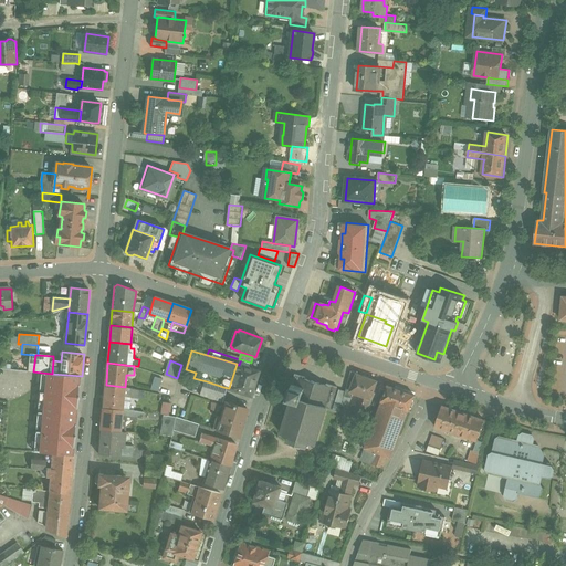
[(239,365),(237,364),(229,388),(229,389),(252,396),(260,371),(239,365)]
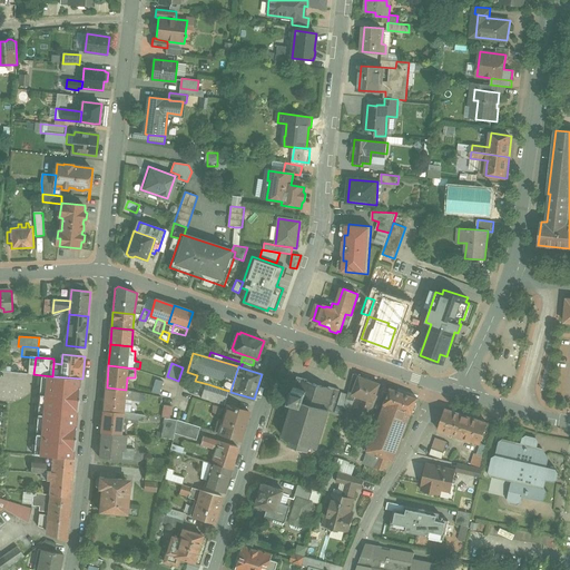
[(361,376),(354,373),(349,394),(347,397),(355,401),(356,395),(354,394),(360,376),(361,376)]
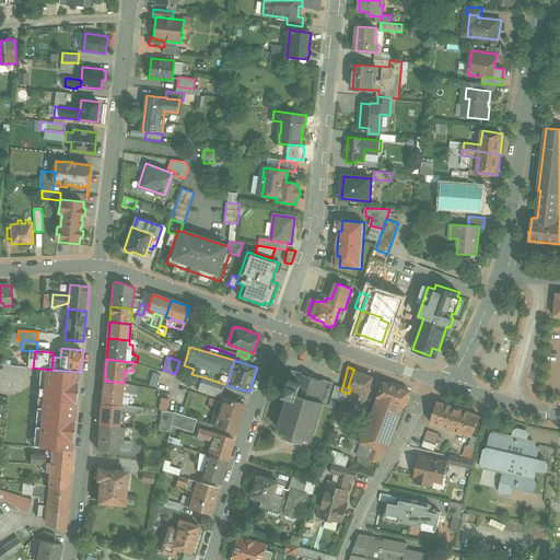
[(51,370),(42,369),(34,446),(53,448),(73,451),(73,450),(72,450),(80,373),(81,373),(81,372),(51,370)]
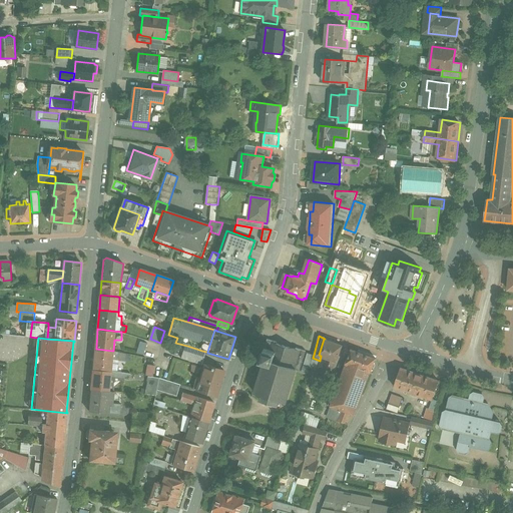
[(297,349),(278,344),(278,342),(268,339),(262,360),(265,361),(255,393),(262,395),(261,401),(278,406),(279,400),(286,402),(297,370),(300,371),(307,351),(297,348),(297,349)]
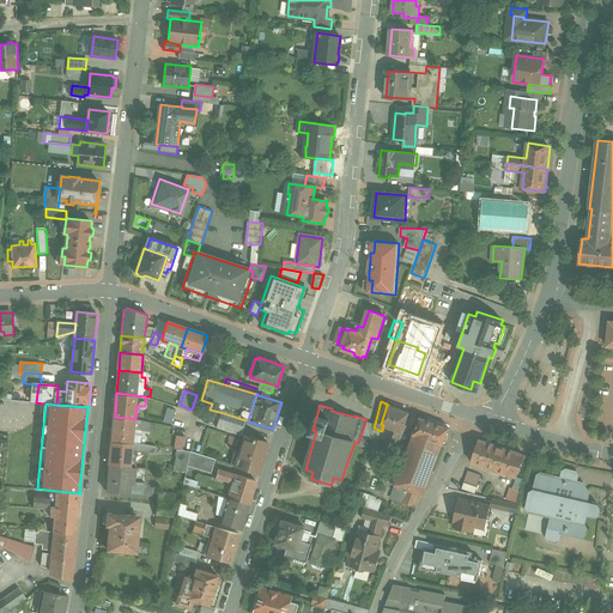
[(388,405),(387,405),(381,424),(383,425),(392,429),(401,431),(402,432),(410,413),(388,405)]
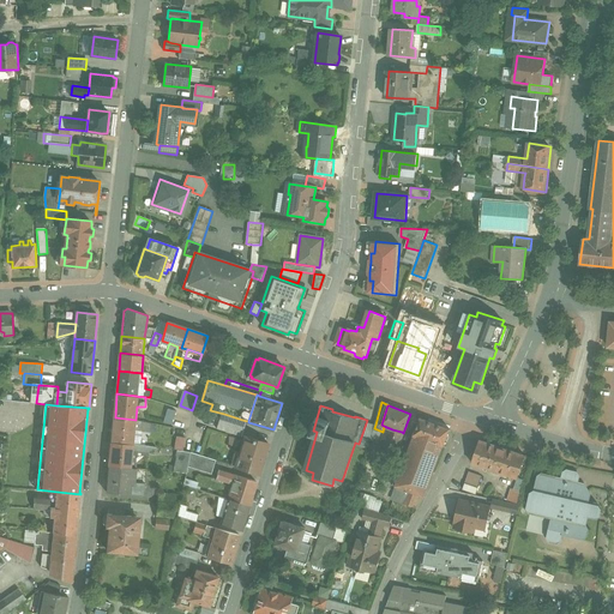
[(242,420),(224,414),(223,420),(246,427),(247,421),(242,420)]
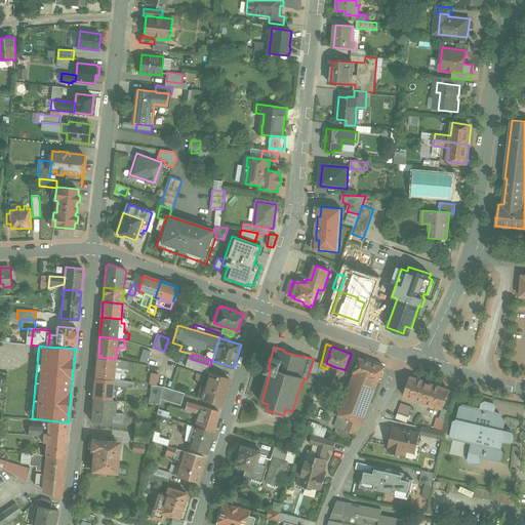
[(116,359),(98,357),(95,377),(113,379),(116,359)]
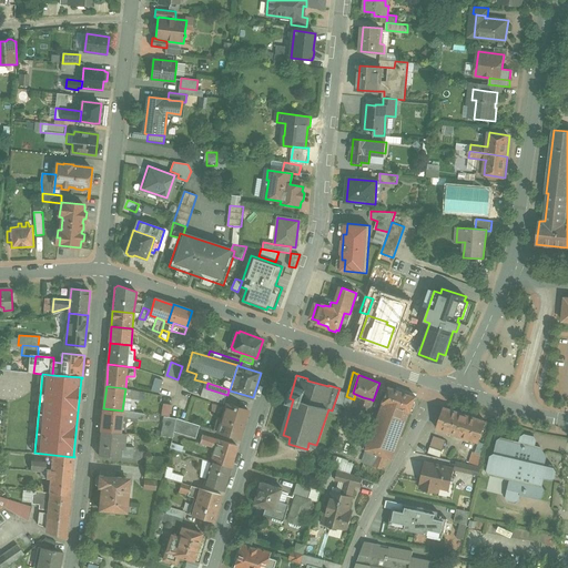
[(389,386),(384,403),(366,449),(368,450),(388,458),(393,459),(411,413),(417,397),(389,386)]
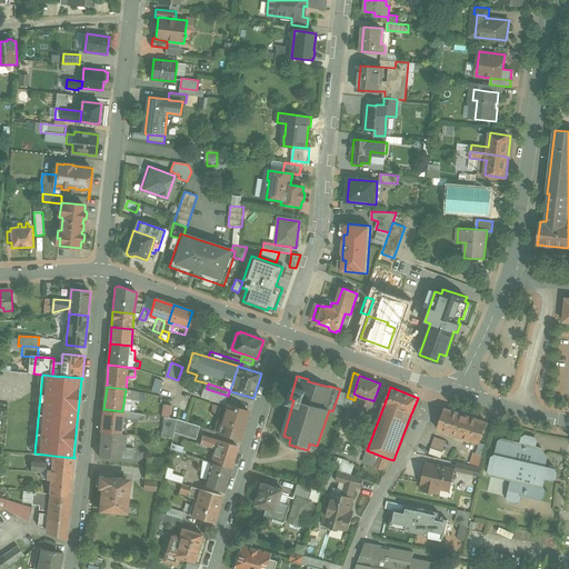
[(207,389),(205,389),(201,397),(225,405),(228,396),(207,389)]
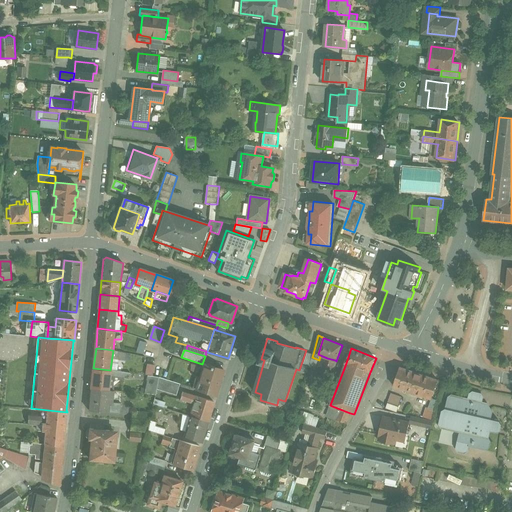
[(313,354),(308,352),(304,364),(310,365),(313,354)]
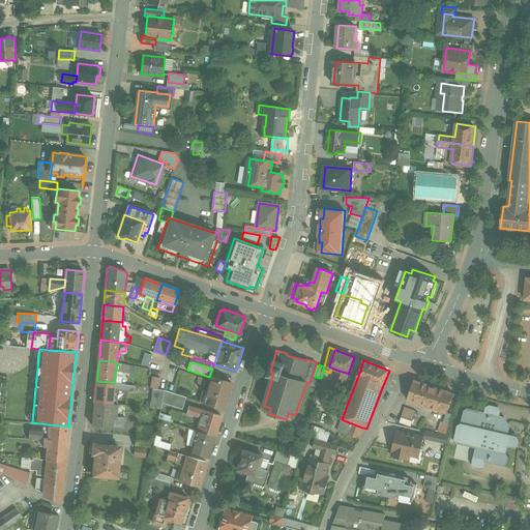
[(347,373),(339,371),(335,380),(344,383),(347,373)]
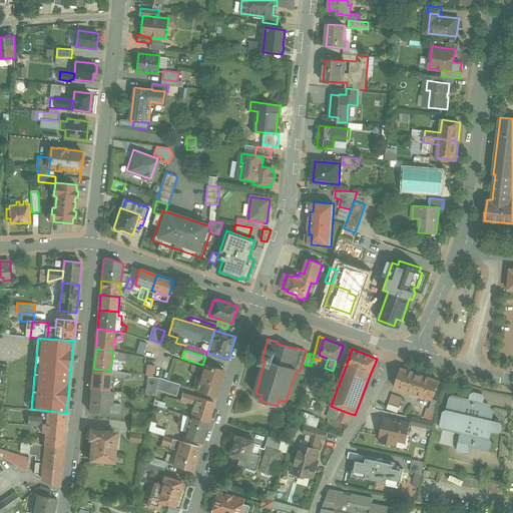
[(147,375),(154,376),(156,366),(149,364),(147,375)]
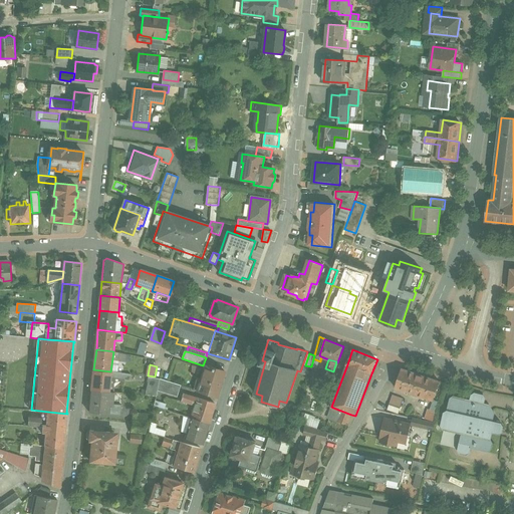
[(225,370),(206,364),(198,392),(217,398),(225,370)]
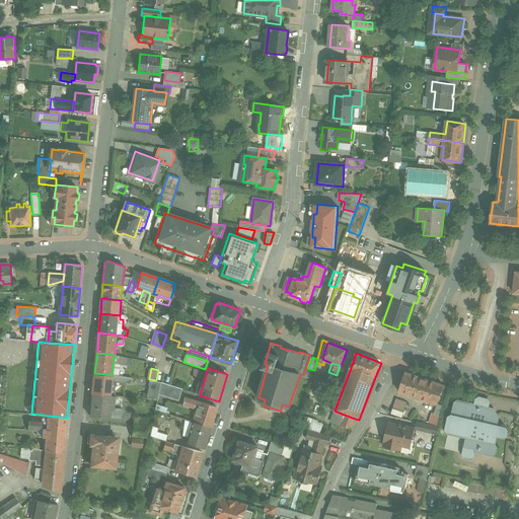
[(112,375),(94,373),(93,384),(92,392),(93,392),(92,394),(109,395),(112,381),(112,375)]
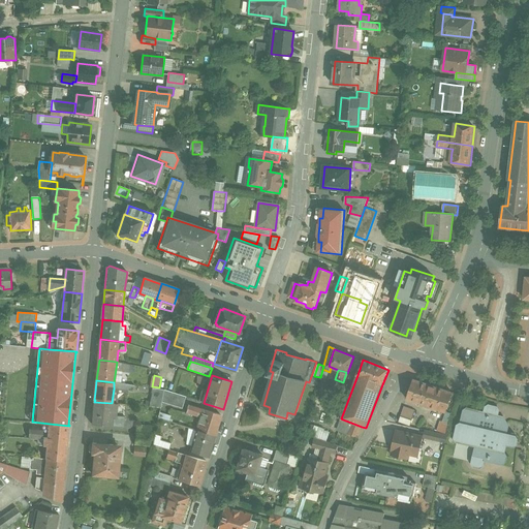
[(454,393),(415,380),(412,385),(407,399),(446,412),(454,393)]
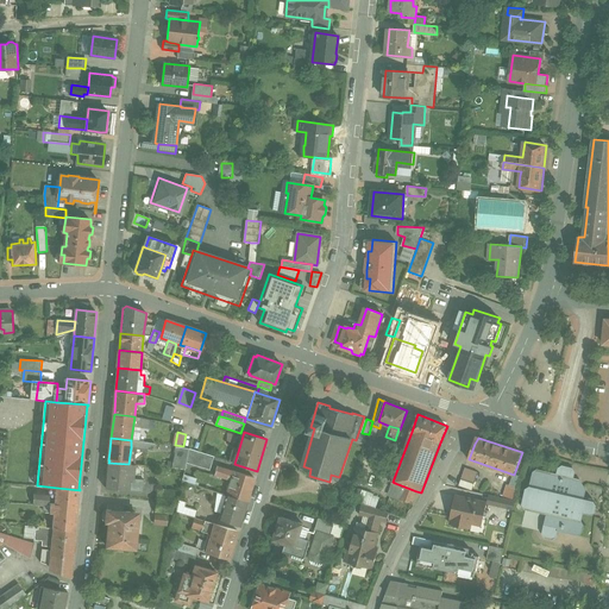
[(156,444),(131,440),(131,447),(155,451),(156,444)]
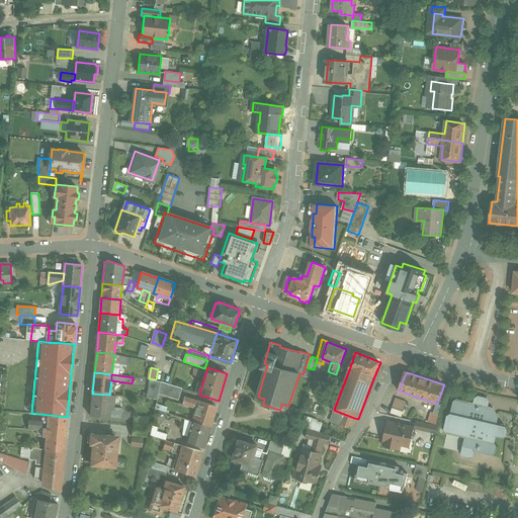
[(183,389),(162,381),(161,384),(161,385),(159,394),(179,400),(183,389)]
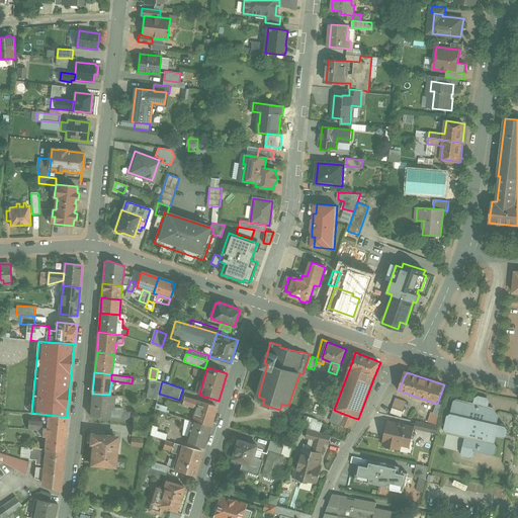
[(161,385),(150,383),(147,398),(158,400),(159,394),(161,385)]
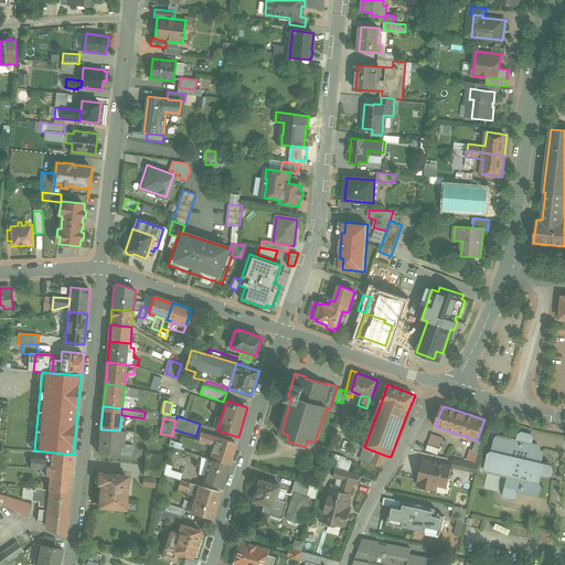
[(119,430),(100,429),(98,452),(132,456),(134,445),(125,445),(126,432),(119,430)]
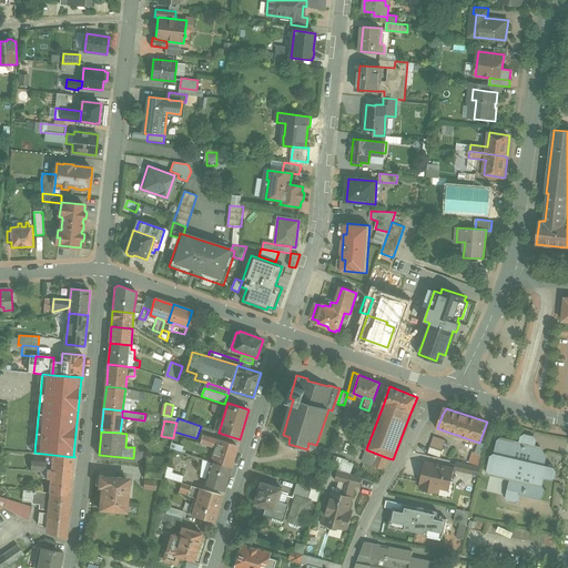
[(237,445),(203,435),(201,443),(215,447),(211,462),(212,462),(231,467),(237,445)]
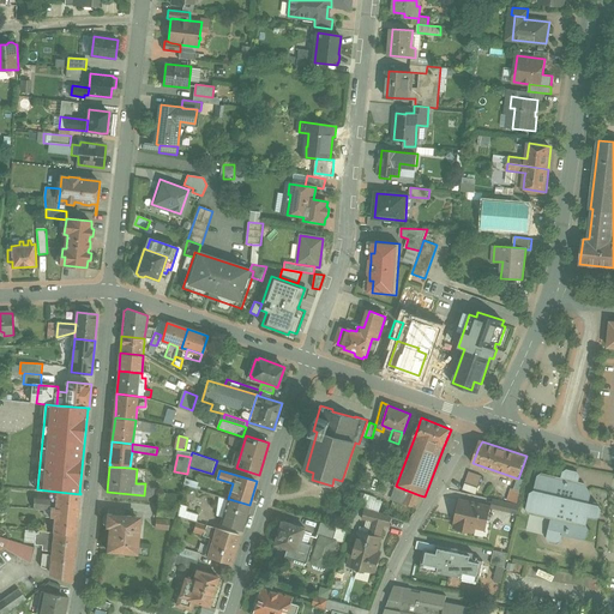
[(569,470),(564,471),(563,479),(542,474),(539,476),(535,491),(531,493),(528,509),(530,513),(552,518),(548,537),(551,542),(558,543),(561,541),(564,531),(569,533),(570,536),(583,539),(587,537),(589,529),(587,525),(588,517),(596,519),(600,517),(602,510),(600,505),(589,503),(591,493),(589,489),(582,488),(578,483),(581,475),(578,473),(569,470)]
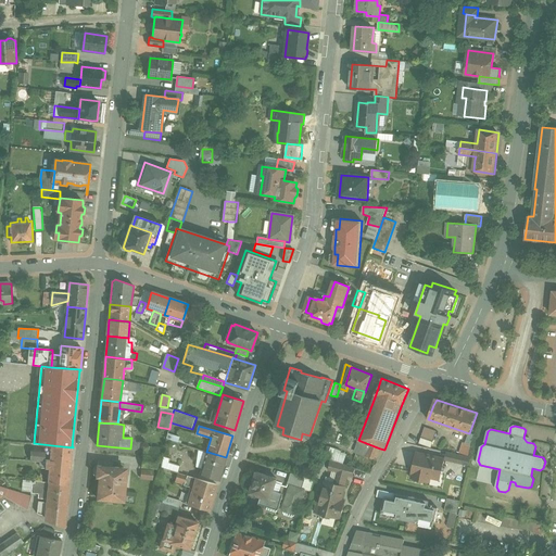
[(426,429),(419,440),(429,445),(436,434),(426,429)]
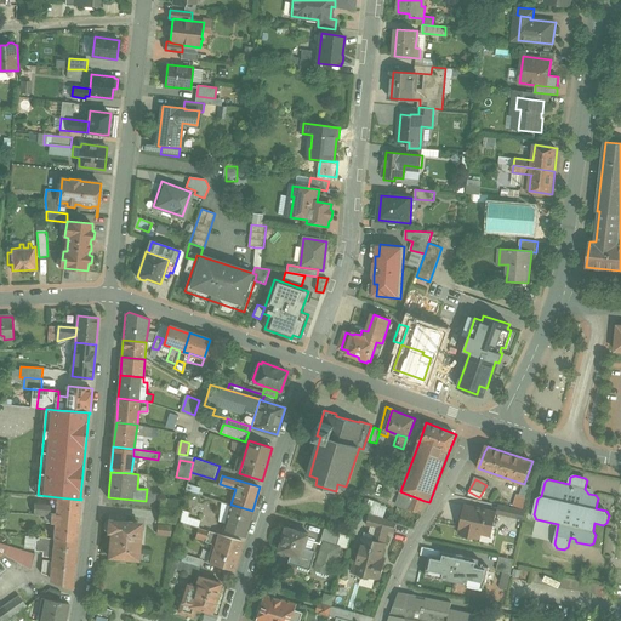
[(425,501),(403,493),(399,505),(409,508),(409,510),(420,513),(425,501)]
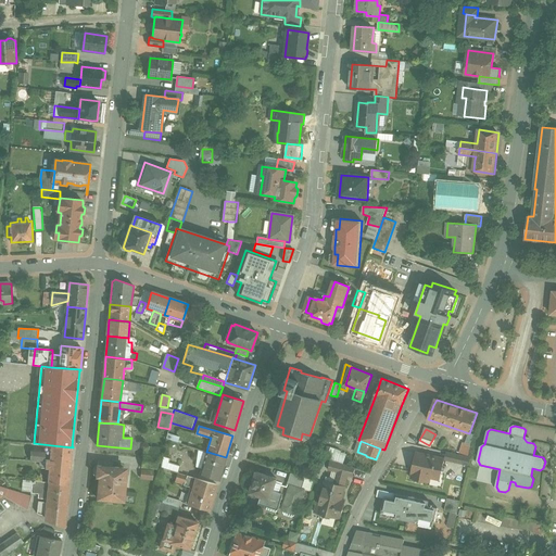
[(474,445),(464,442),(459,453),(470,456),(474,445)]
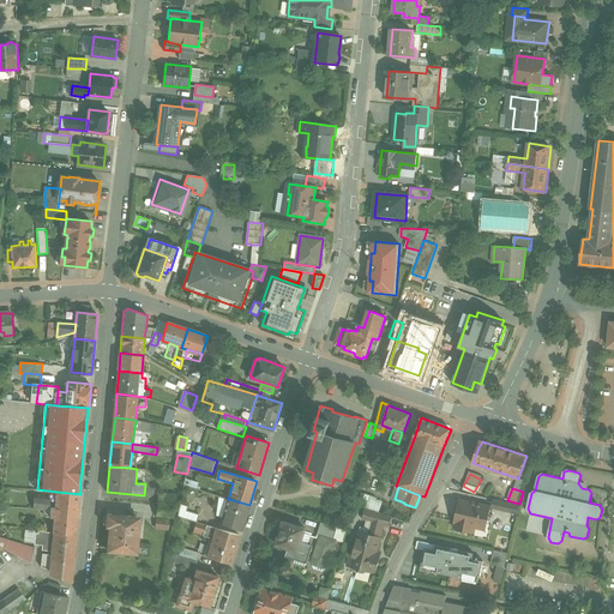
[(80,494),(58,492),(56,509),(50,507),(47,507),(47,510),(46,517),(50,517),(49,521),(55,521),(54,533),(77,535),(80,494)]
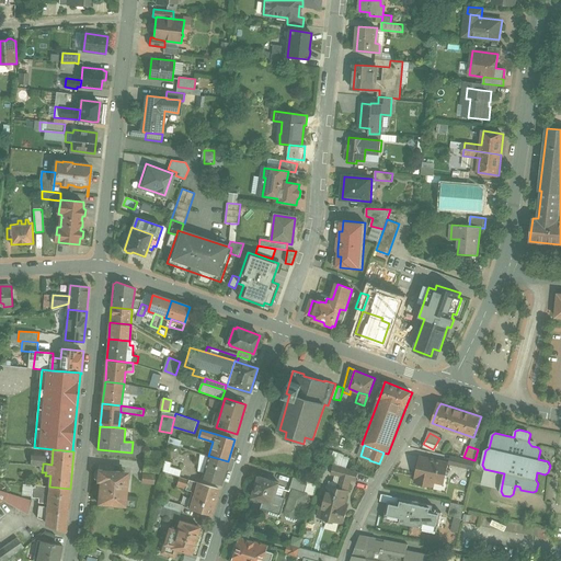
[(160,454),(146,450),(145,458),(160,460),(160,454)]
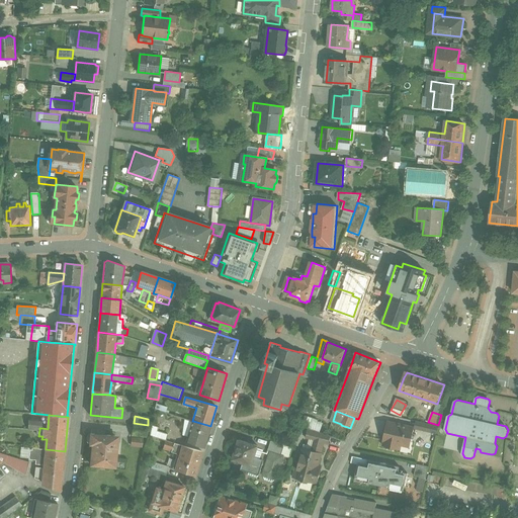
[(322,430),(324,422),(312,419),(310,427),(322,430)]
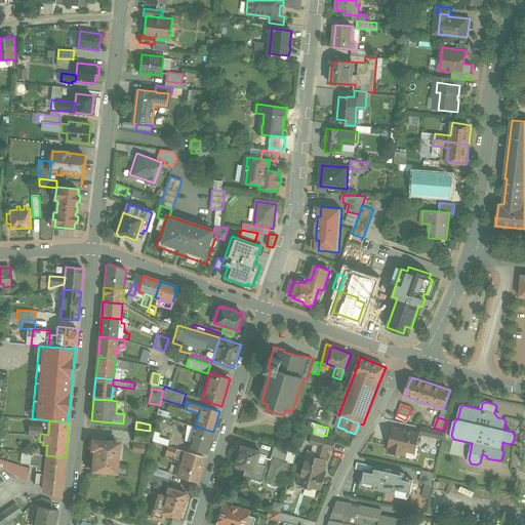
[(43,427),(31,426),(30,436),(40,436),(40,434),(43,434),(43,427)]
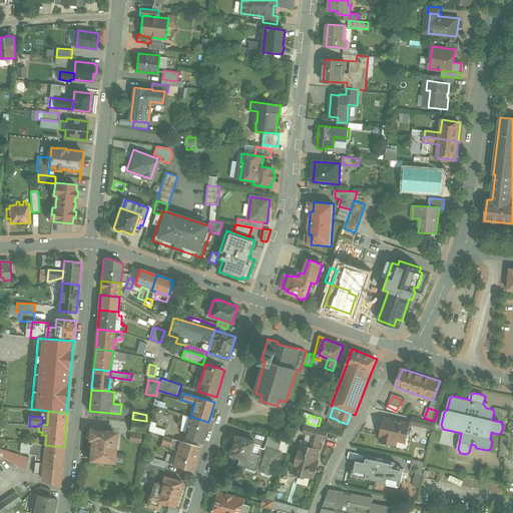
[(208,422),(191,417),(184,438),(201,443),(208,422)]
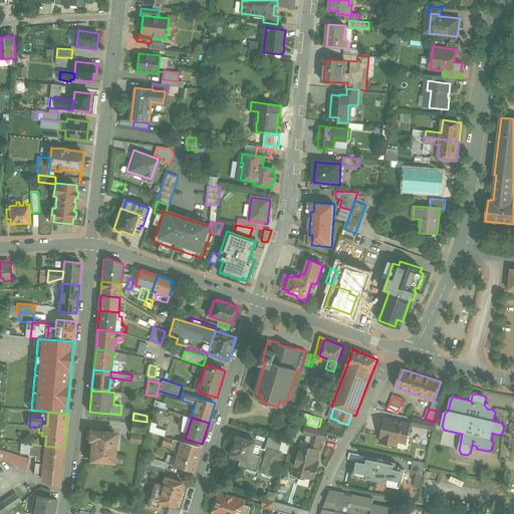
[(412,425),(384,419),(380,437),(382,438),(381,443),(391,445),(392,440),(408,443),(412,425)]
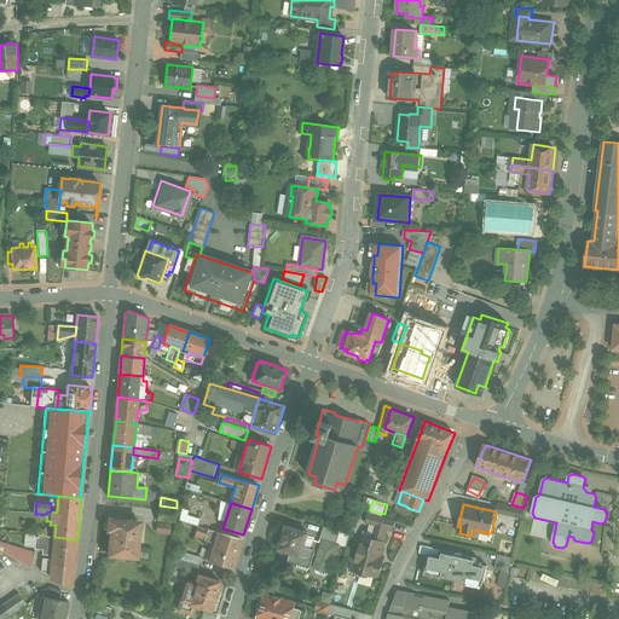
[(177,508),(160,505),(158,520),(175,521),(177,508)]
